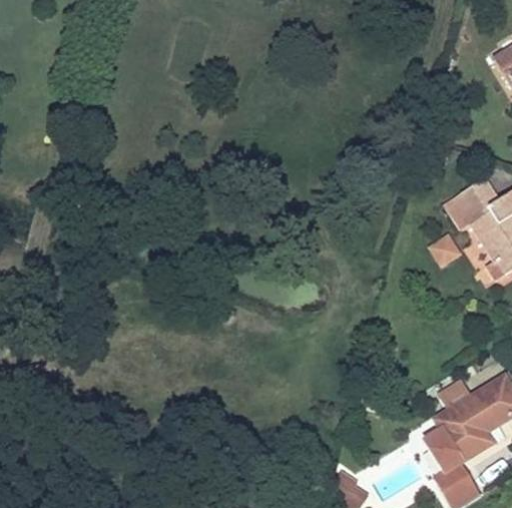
[(511,47),(496,57),(511,81),(511,47)]
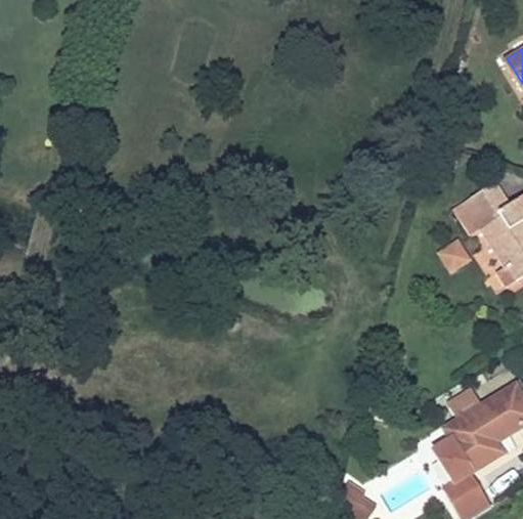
[(232,90),(235,78),(225,75),(222,88),(232,90)]
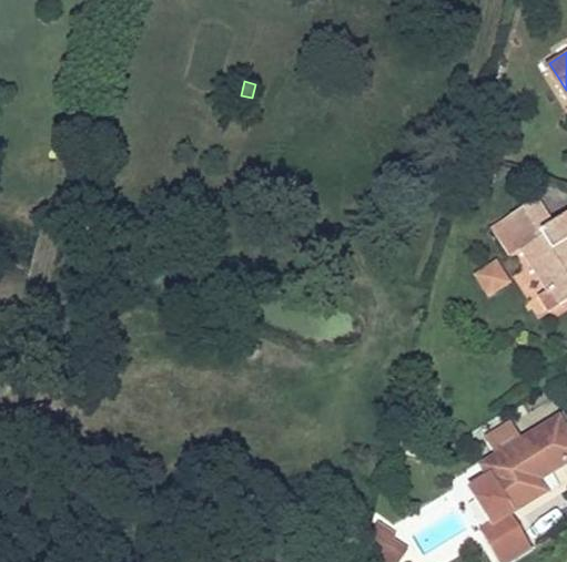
[(552,220),(536,195),(504,216),(523,244),(542,232),(539,227),(552,220)]
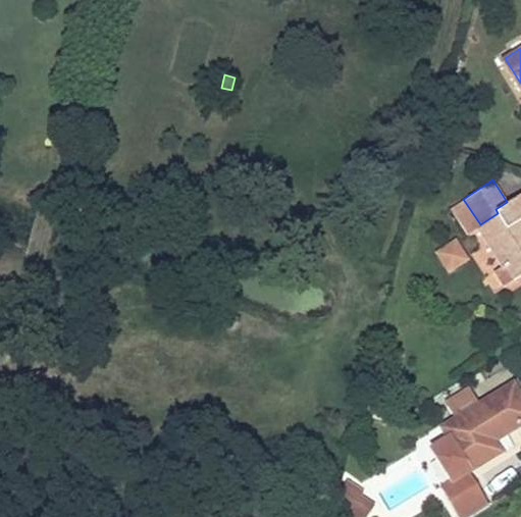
[(520,194),(507,202),(496,209),(498,213),(480,224),(479,224),(505,263),(508,261),(517,275),(520,272),(520,194)]
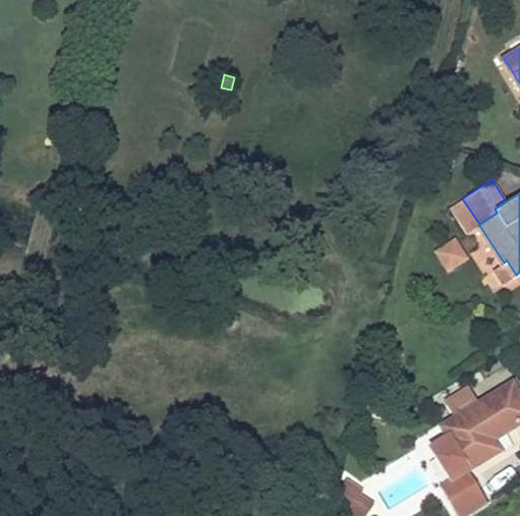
[(445,271),(468,262),(460,237),(436,246),(445,271)]
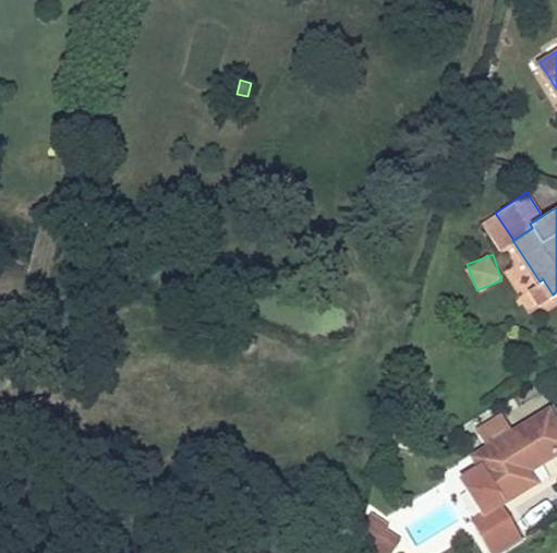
[(553,295),(543,279),(540,281),(530,287),(540,303),(553,295)]
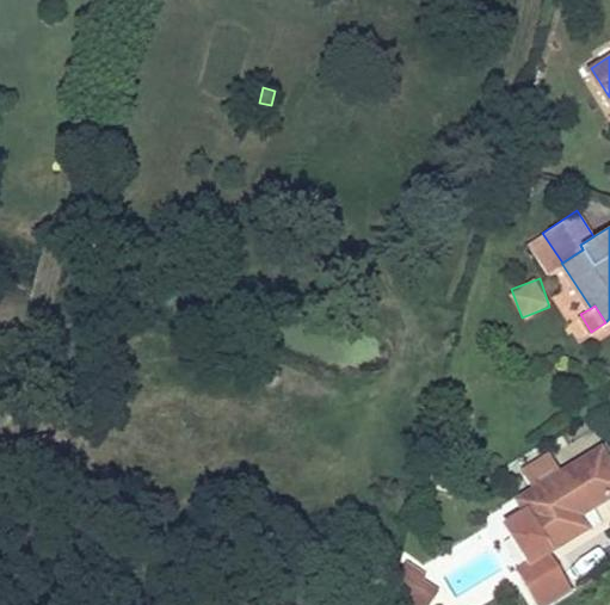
[(589,525),(580,512),(609,494),(609,460),(601,445),(517,498),(525,511),(505,523),(529,561),(549,549),(589,525)]
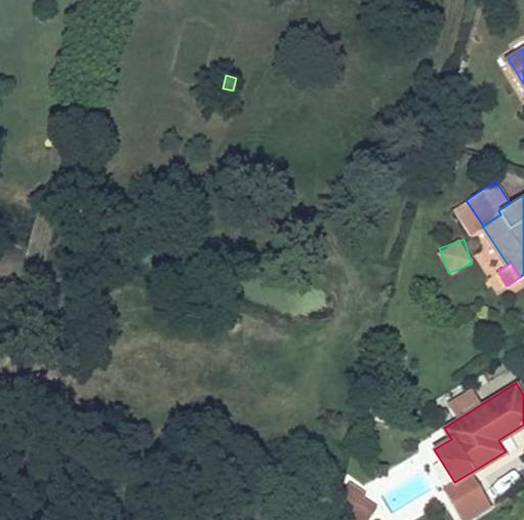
[(457,488),(476,477),(472,472),(454,482),(457,488)]
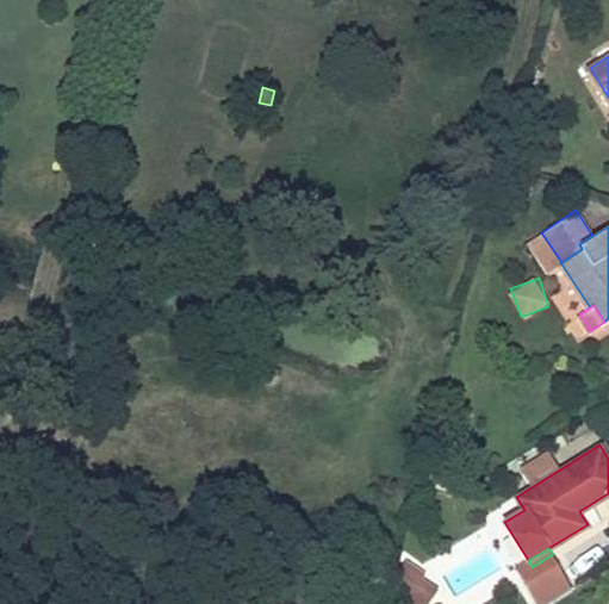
[(553,554),(532,567),(520,574),(539,603),(545,603),(573,586),(553,554)]
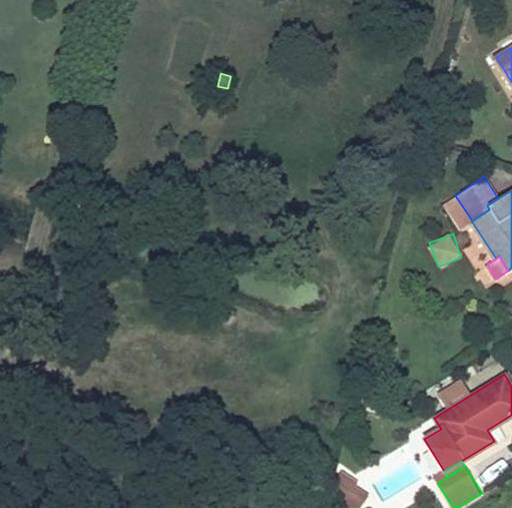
[(342,502),(349,491),(334,481),(326,492),(342,502)]
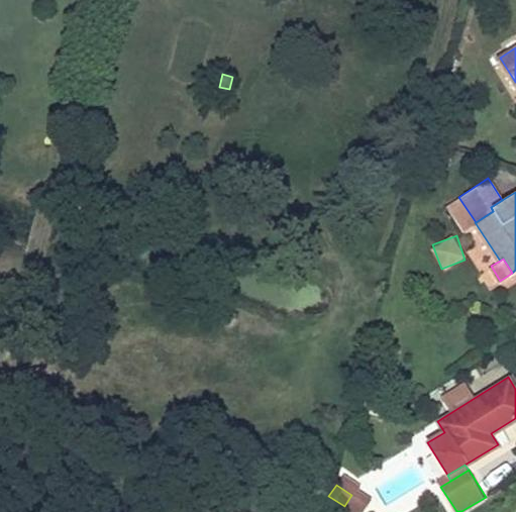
[(360,511),(369,503),(352,492),(351,495),(344,506),(352,511),(360,511)]
